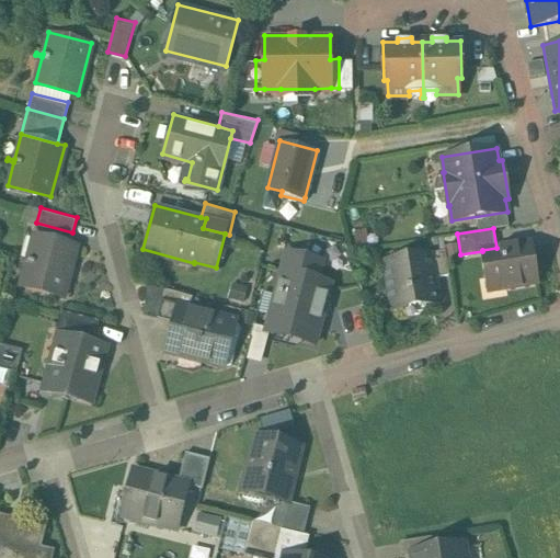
[(77,243),(34,232),(27,258),(20,255),(19,259),(26,261),(21,284),(64,295),(77,243)]
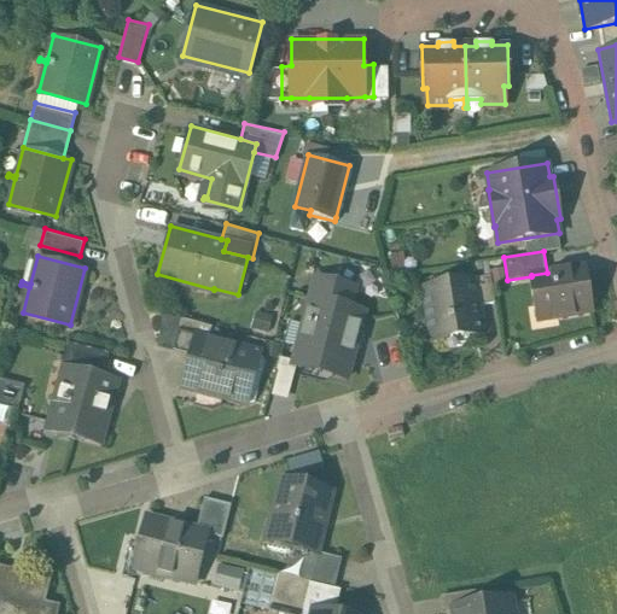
[(547,273),(531,275),(531,276),(539,319),(592,310),(585,267),(547,273)]
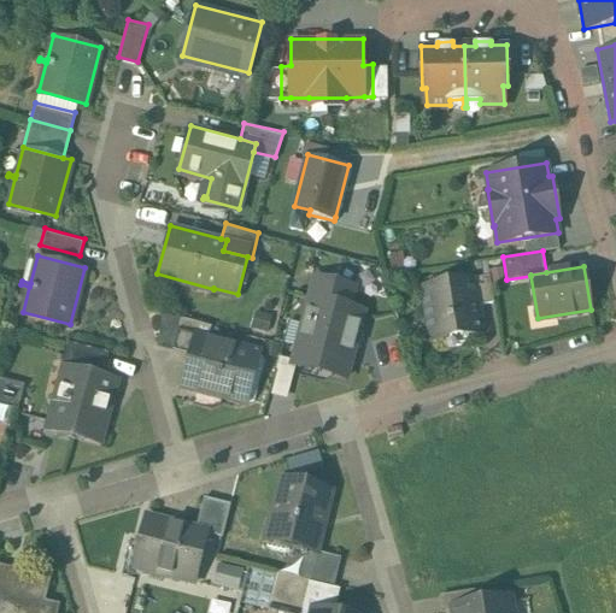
[(490,273),(471,276),(471,277),(475,295),(479,295),(480,302),(494,300),(490,273)]
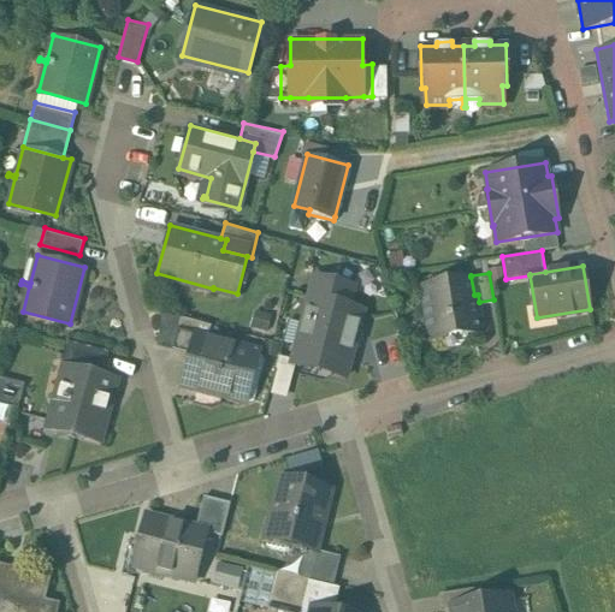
[(315,275),(294,357),(293,362),(296,363),(302,364),(332,373),(346,376),(364,309),(349,306),(354,286),(315,275)]
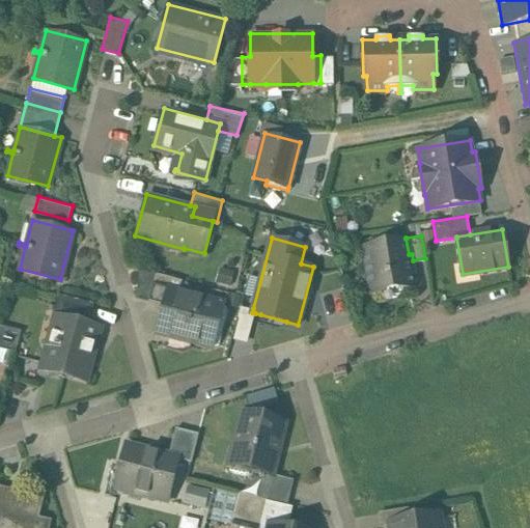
[(406,239),(364,246),(371,293),(384,290),(384,293),(389,297),(399,295),(402,289),(402,287),(414,286),(412,274),(414,267),(413,260),(412,254),(409,254),(406,239)]
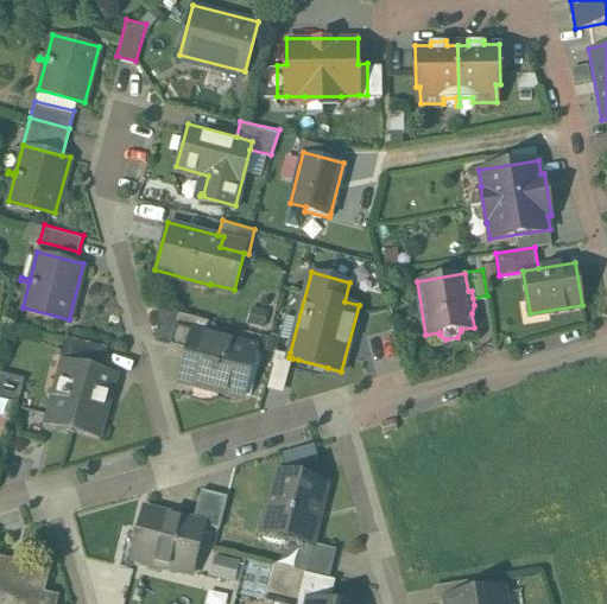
[(209,318),(178,311),(171,338),(190,343),(194,329),(206,332),(209,318)]
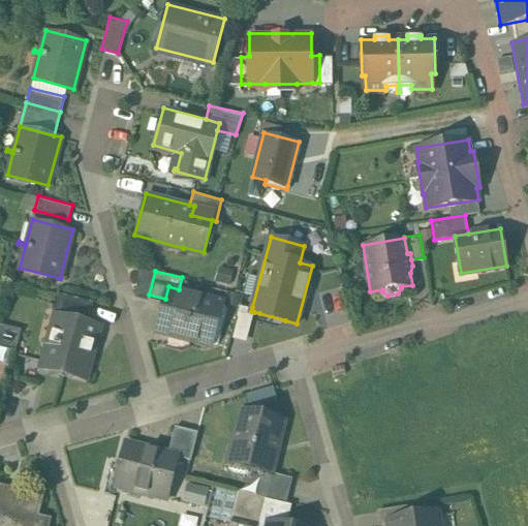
[(179,289),(168,286),(165,299),(157,330),(211,343),(222,301),(179,289)]
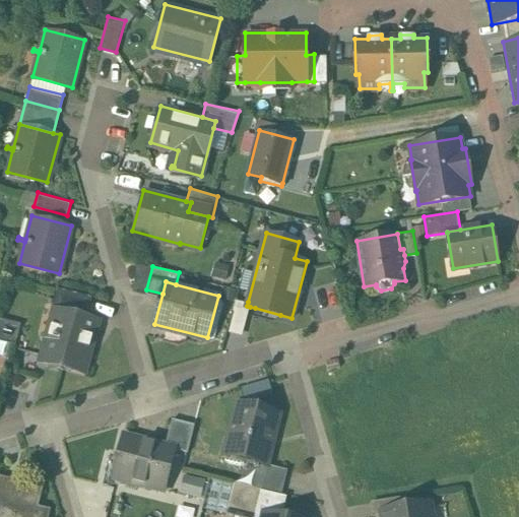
[(92,295),(57,285),(50,310),(54,311),(42,353),(62,359),(60,365),(84,371),(98,319),(86,316),(92,295)]
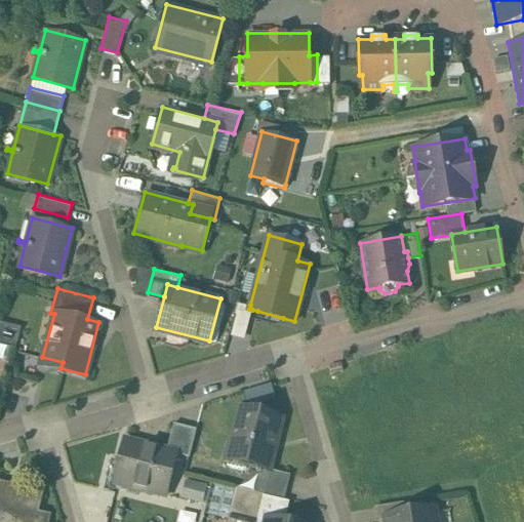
[(21,325),(0,319),(0,343),(15,347),(21,325)]
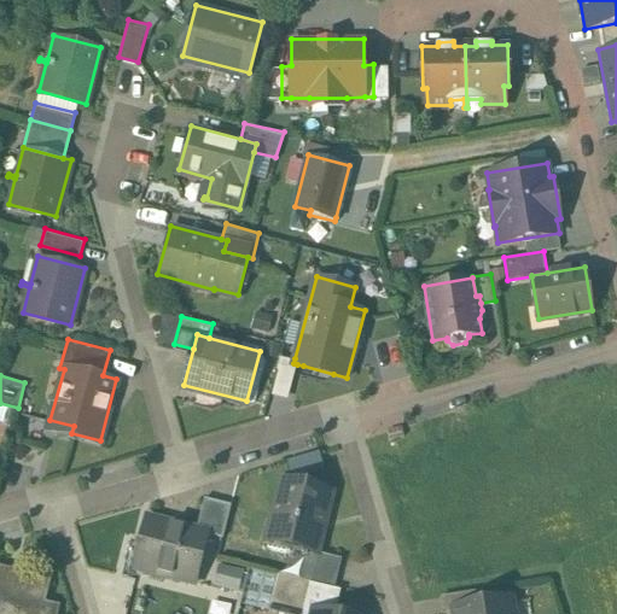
[(332,489),(281,477),(267,538),(307,549),(316,551),(318,549),(332,489)]
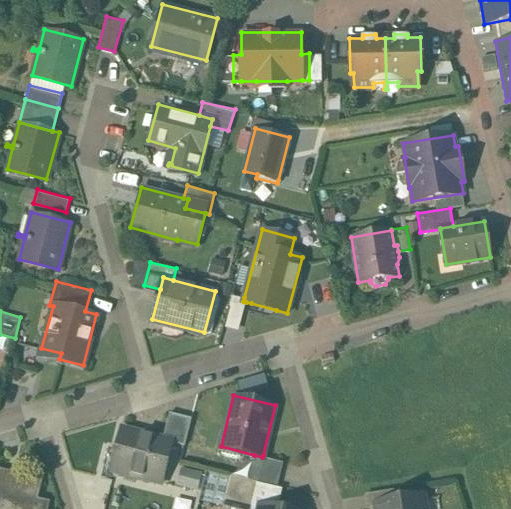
[(191,416),(169,411),(163,437),(171,439),(171,440),(185,444),(191,416)]
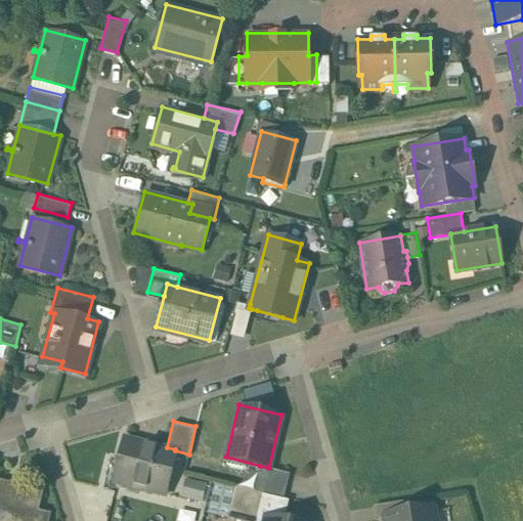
[(155,445),(126,438),(127,437),(125,436),(115,480),(165,492),(175,450),(175,449),(167,447),(155,444),(155,445)]
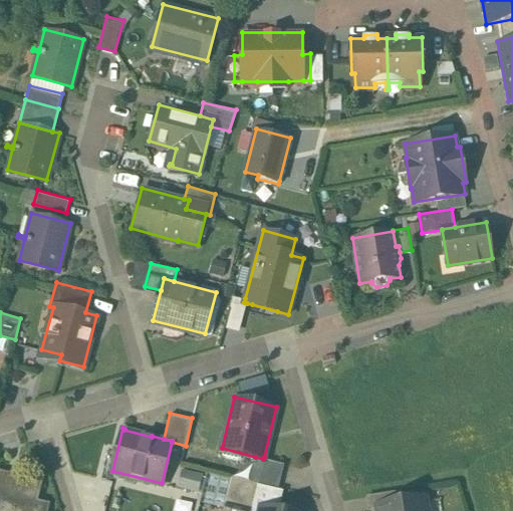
[(284,462),(264,457),(263,459),(255,457),(249,479),(249,480),(260,483),(278,487),(284,462)]
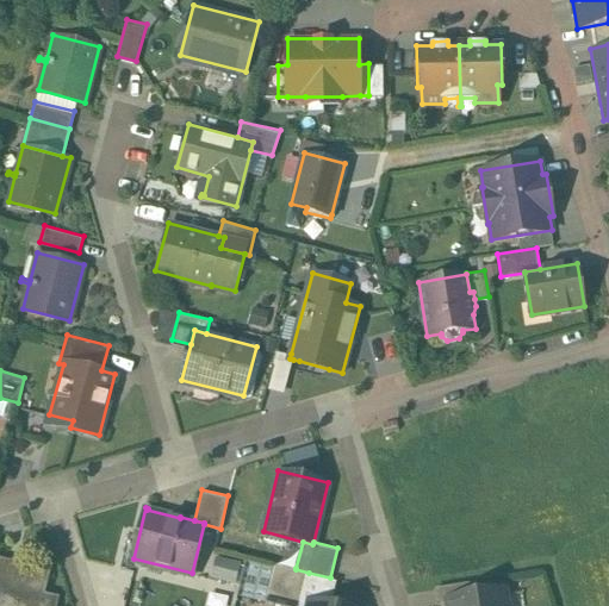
[(48,570),(0,557),(0,605),(53,605),(56,597),(42,593),(48,570)]
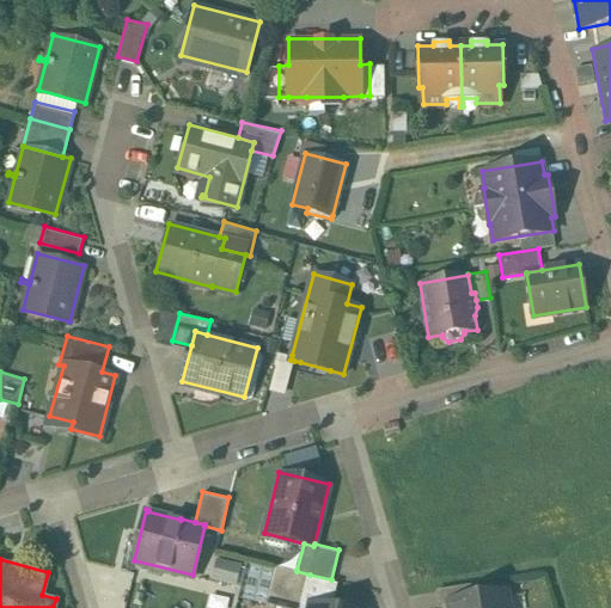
[(297,570),(275,565),(266,602),(292,607),(301,607),(310,575),(297,571),(297,570)]
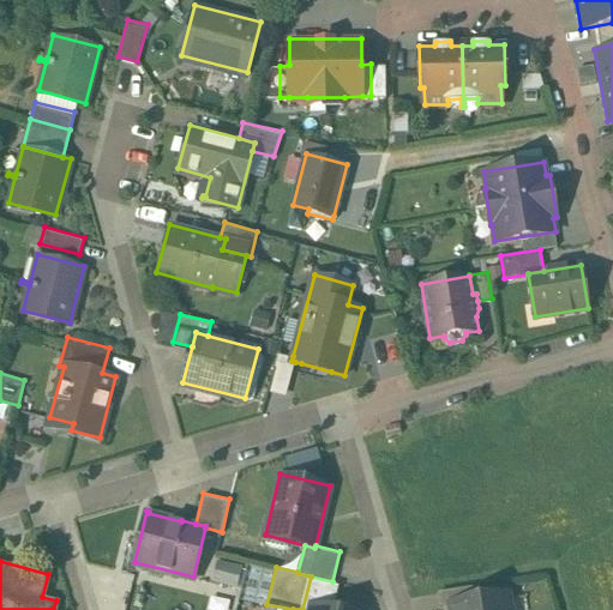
[(473,585),(460,586),(462,601),(474,598),(473,585)]
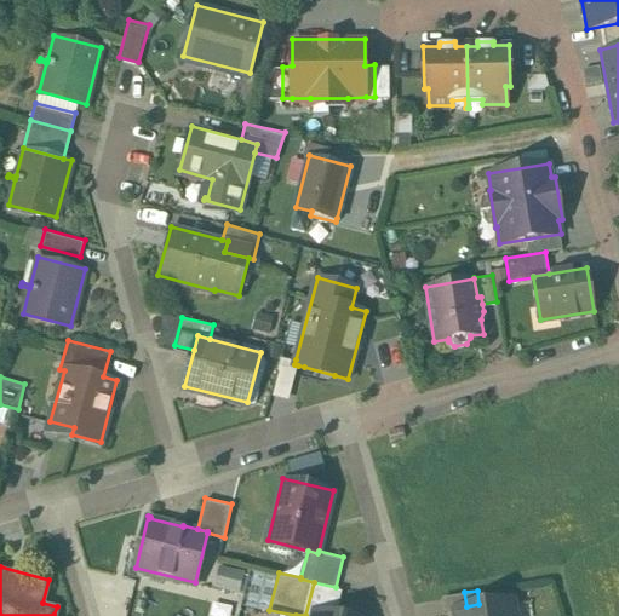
[(464,592),(442,596),(445,610),(454,609),(466,606),(464,592)]
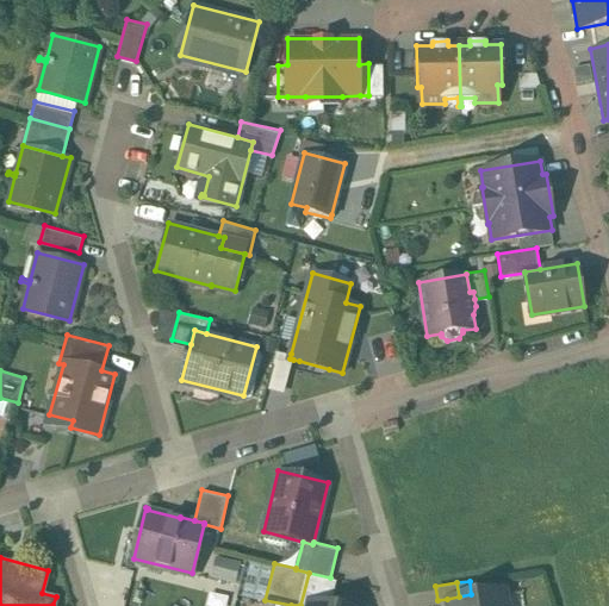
[(459,597),(447,599),(448,605),(507,605),(505,589),(471,594),(459,597)]
